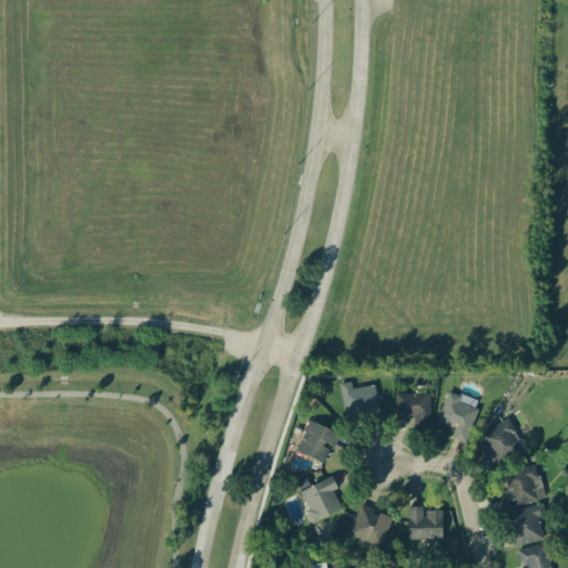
[(338,384),(345,423),(362,419),(362,418),(379,415),(374,385),(352,388),(351,382),(338,384)]
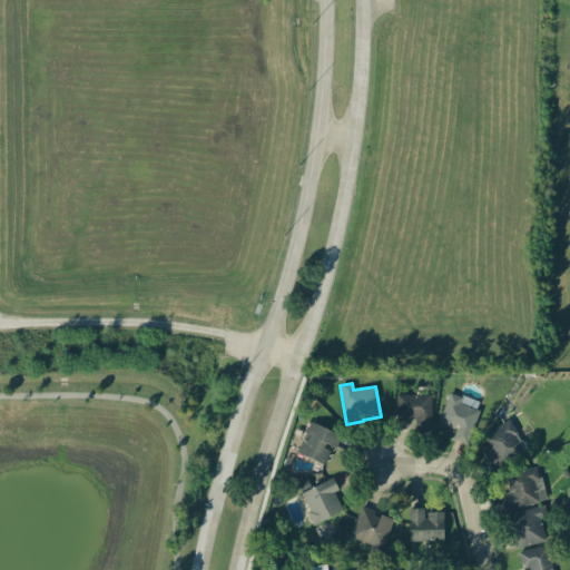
[(480,403),(449,392),(438,423),(457,430),(453,439),(465,443),(480,403)]
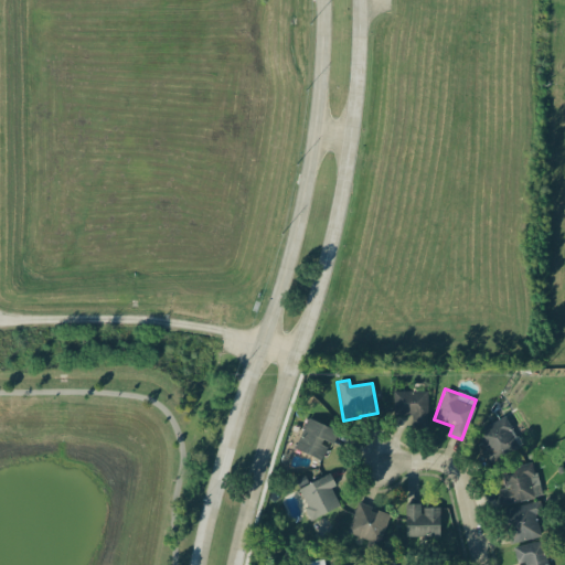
[(393,416),(411,415),(411,428),(427,428),(426,391),(392,392),(393,416)]
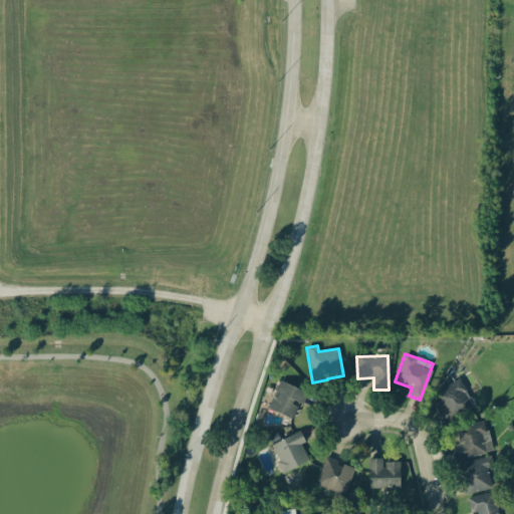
[(444,422),(473,408),(460,379),(431,393),(444,422)]
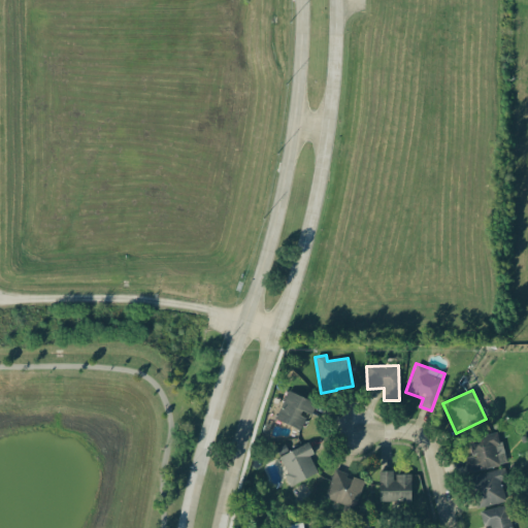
[(274,419),(300,430),(306,416),(310,417),(316,403),(287,391),(274,419)]
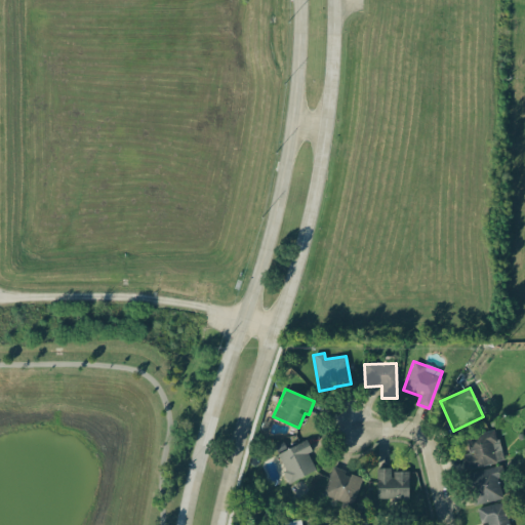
[(469,452),(459,455),(465,471),(499,460),(491,431),(465,438),(469,452)]
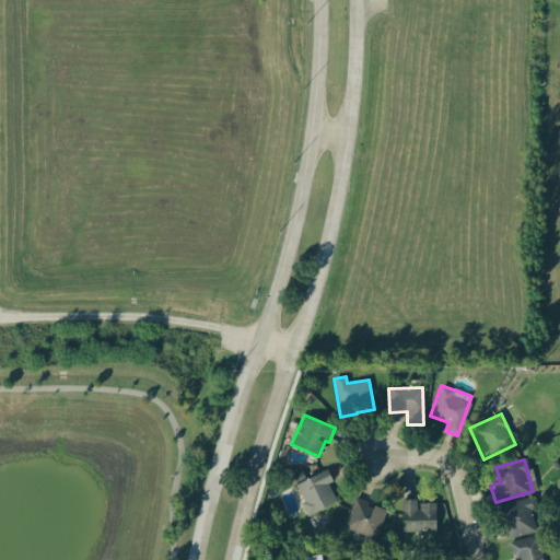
[(336,502),(328,483),(333,482),(327,469),(304,479),(302,474),(292,477),(307,514),(336,502)]
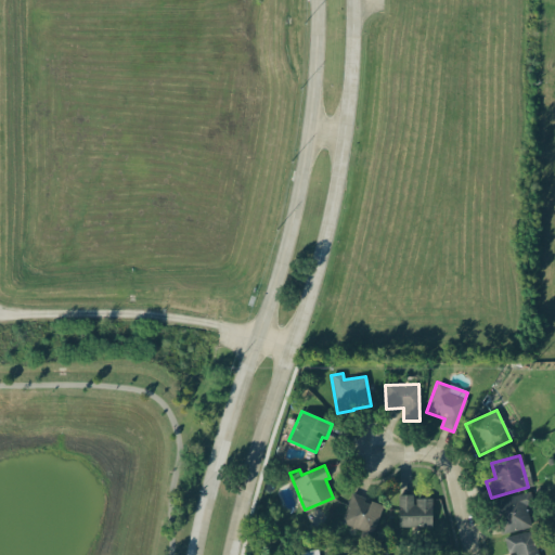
[(340,524),(373,534),(383,504),(350,493),(340,524)]
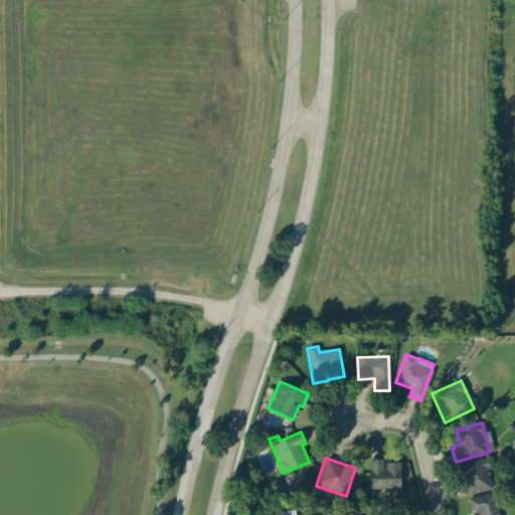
[(493,489),(485,458),(457,465),(465,496),(493,489)]
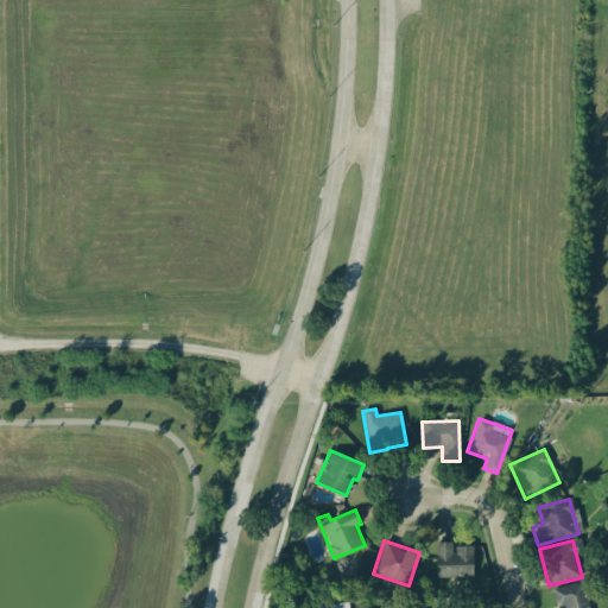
[(436,578),(473,577),(473,546),(453,546),(453,542),(436,543),(436,578)]
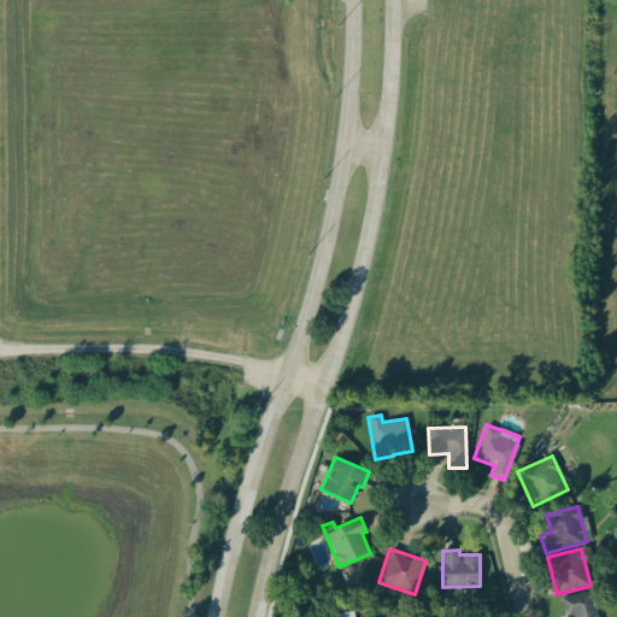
[(560,598),(564,616),(598,616),(592,589),(560,598)]
